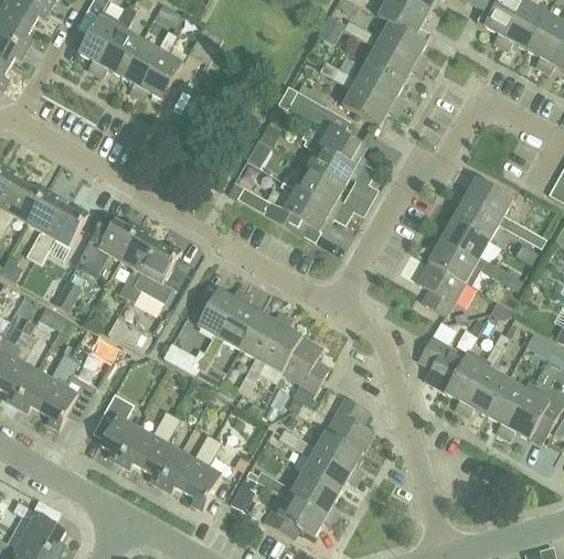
[(0,6),(32,24),(38,14),(43,18),(50,7),(38,0),(8,0),(0,0),(0,6)]
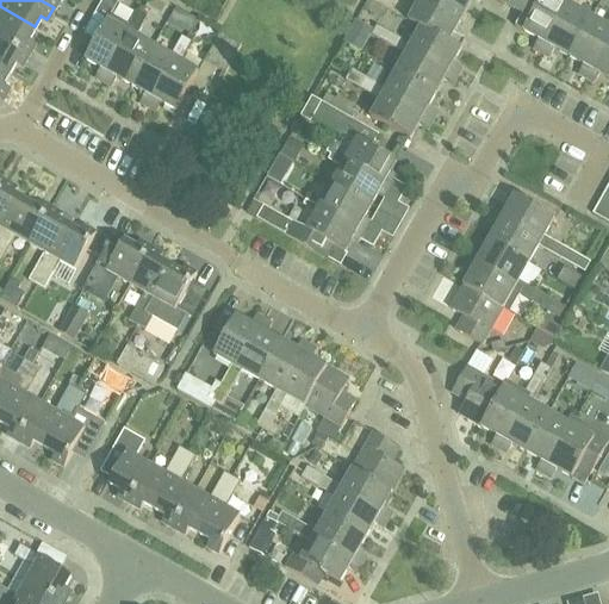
[(84,29),(84,30),(95,36),(85,56),(100,64),(94,74),(103,79),(132,25),(128,22),(111,11),(113,6),(103,0),(99,0),(84,29)]
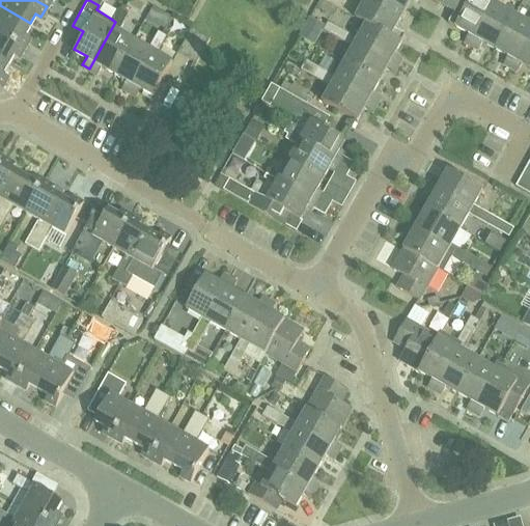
[(336,4),(329,0),(317,0),(315,3),(332,12),(336,4)]
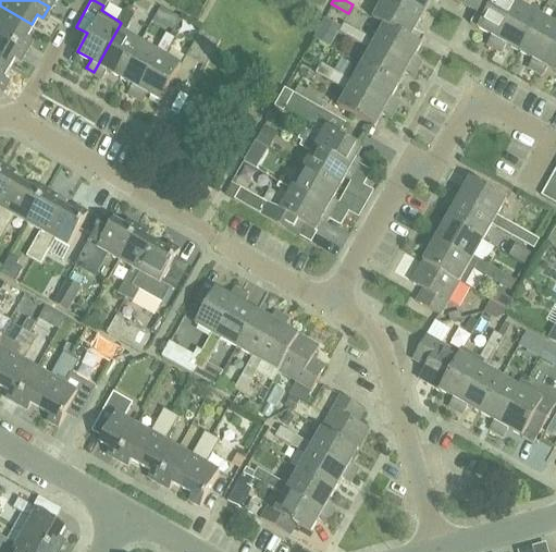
[(420,13),(395,0),(380,0),(372,15),(384,22),(384,21),(420,41),(424,33),(414,26),(420,13)]
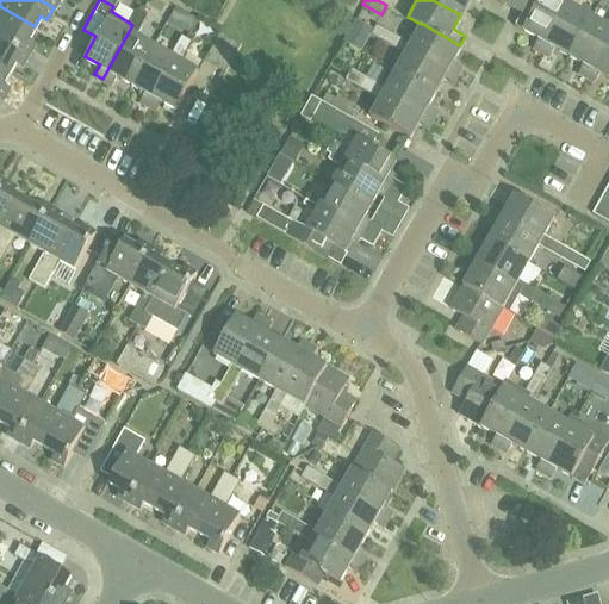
[(433,0),(460,14),(468,0),(433,0)]
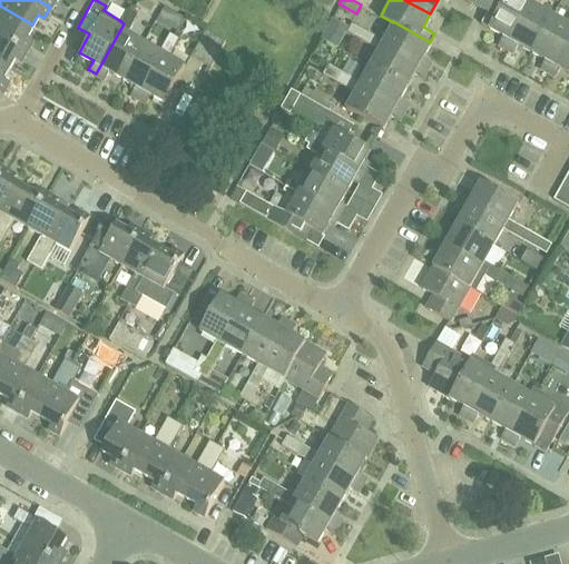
[(476,0),(474,2),(487,9),(480,21),(489,26),(502,0),(476,0)]
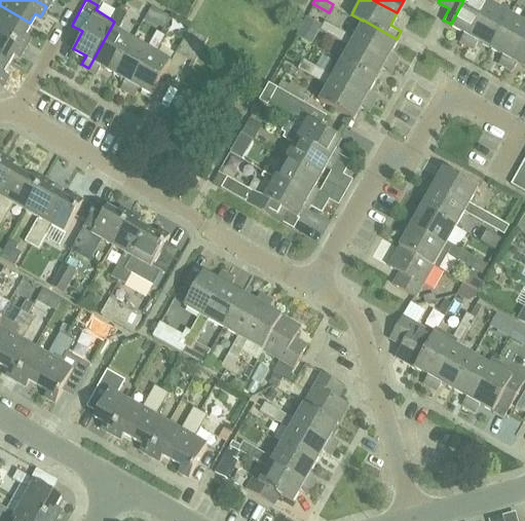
[(463,0),(451,24),(463,31),(459,39),(465,42),(490,0),(463,0)]
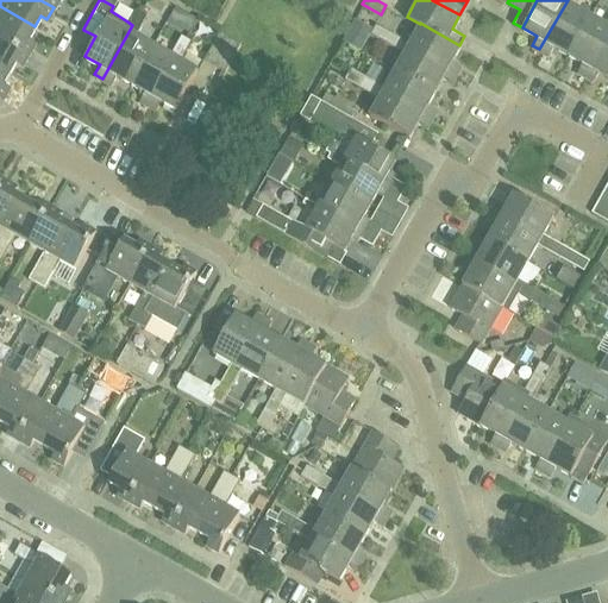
[(571,4),(574,0),(568,0),(539,49),(547,54),(552,44),(568,52),(589,13),(571,4)]
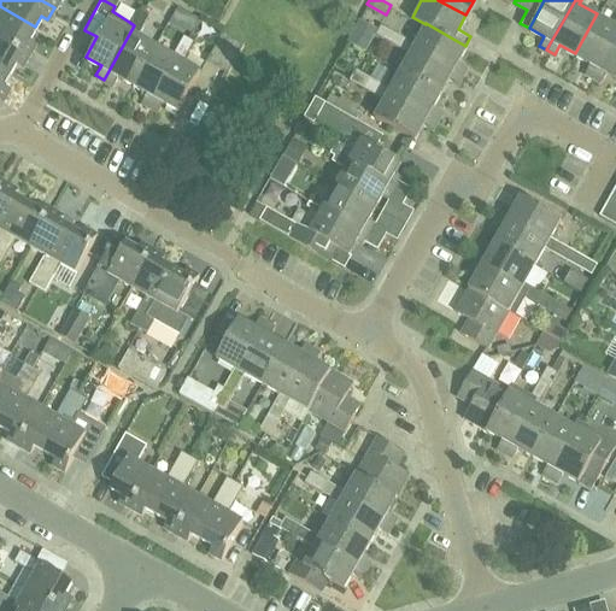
[(35,27),(0,6),(0,36),(29,53),(35,41),(29,37),(35,27)]
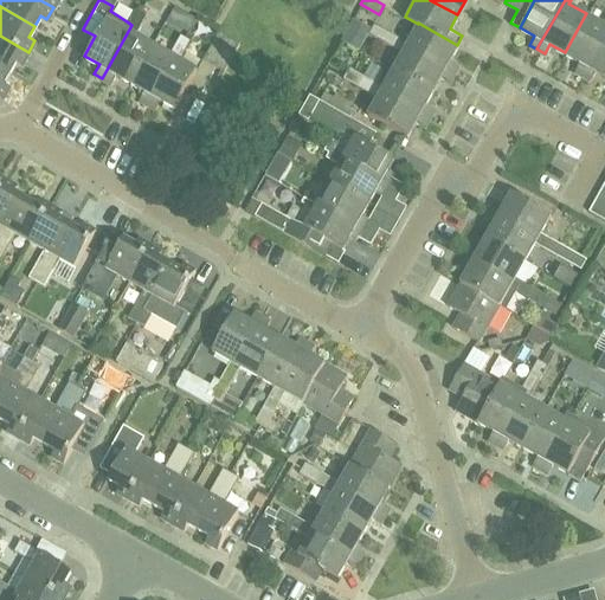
[(127,21),(132,25),(102,78),(109,82),(115,72),(129,81),(152,43),(134,32),(146,12),(135,6),(127,21)]
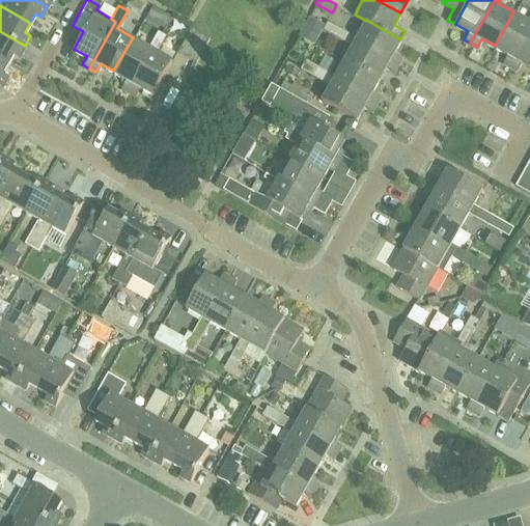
[(513,11),(495,46),(507,53),(503,61),(509,65),(529,27),(529,17),(528,20),(513,11)]
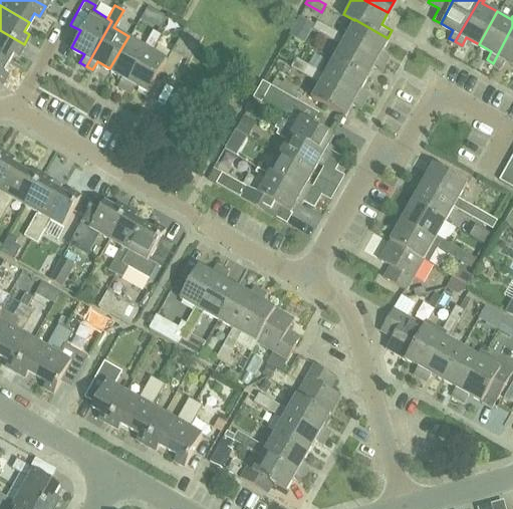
[(324,33),(329,24),(316,17),(312,26),(324,33)]
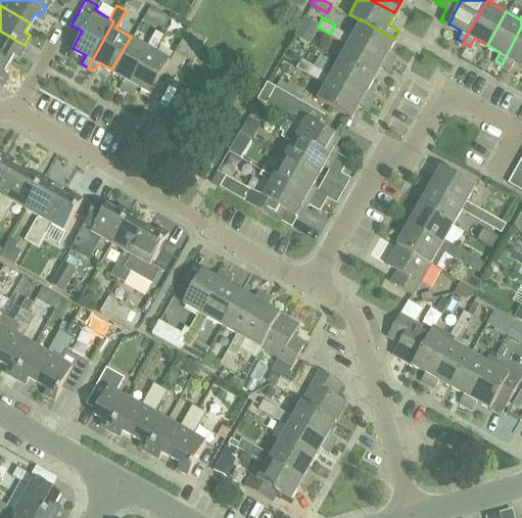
[(352,35),(348,32),(345,37),(391,62),(395,55),(387,51),(394,39),(361,19),(361,20),(352,35)]
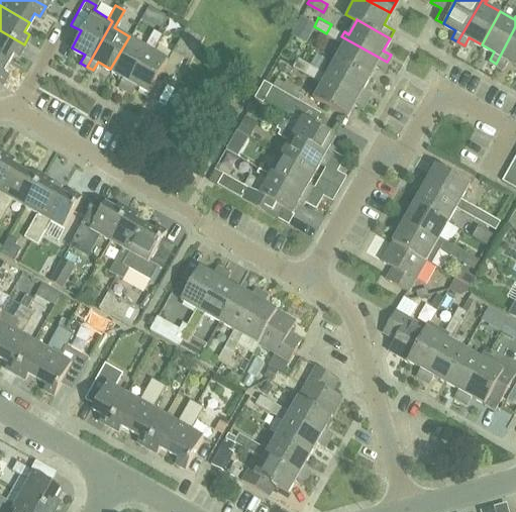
[(204,34),(186,24),(173,47),(191,58),(204,34)]
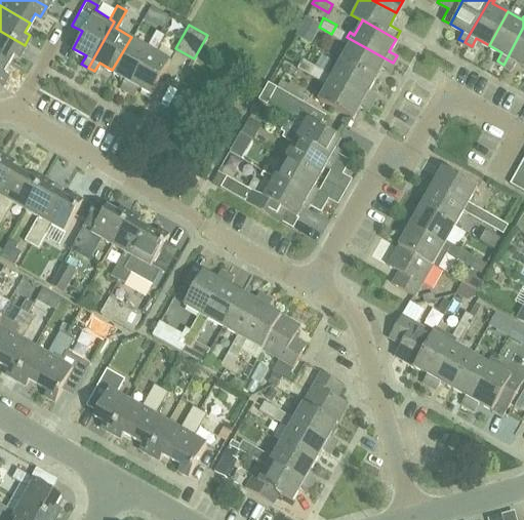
[(336,25),(331,34),(349,43),(340,58),(374,77),(381,65),(390,70),(393,63),(347,37),(350,32),(336,25)]
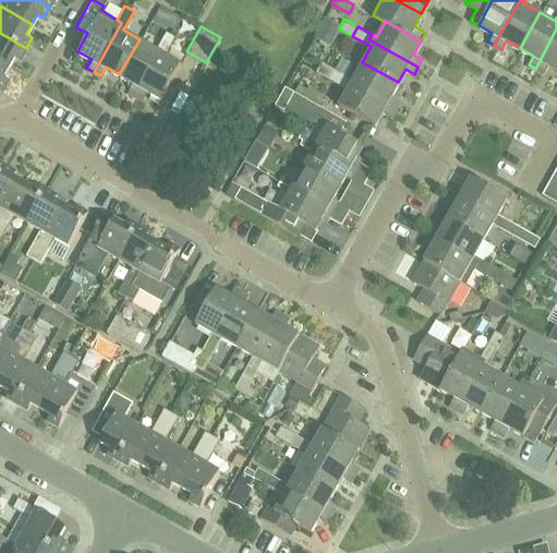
[(556,28),(535,69),(543,72),(547,63),(556,69),(556,28)]
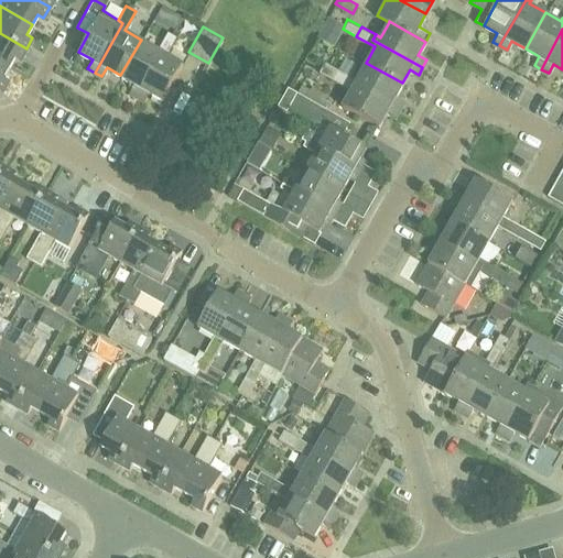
[(141,40),(120,75),(133,83),(129,91),(136,96),(164,46),(169,48),(176,34),(168,30),(157,48),(141,40)]
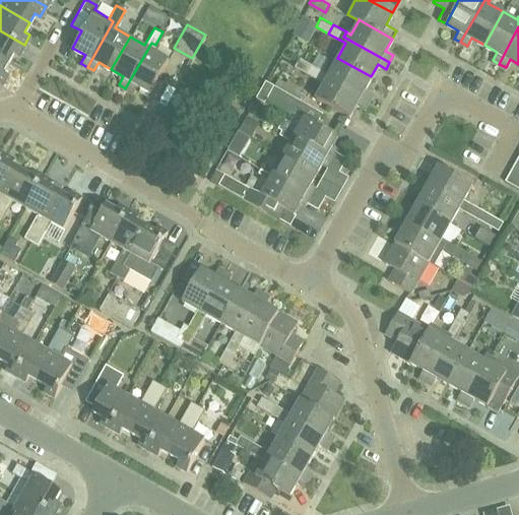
[(24,45),(0,30),(0,56),(7,61),(13,52),(18,55),(24,45)]
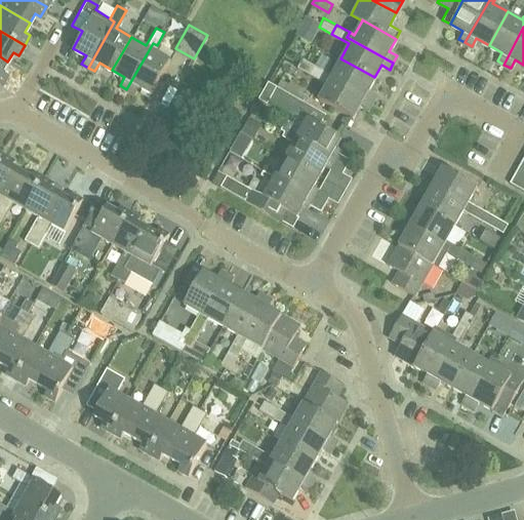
[(153,43),(126,89),(133,93),(137,84),(151,92),(170,58),(155,50),(157,45),(153,43)]
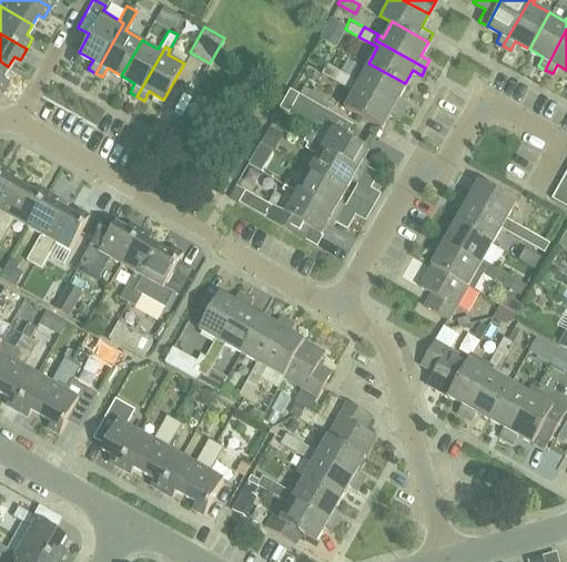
[(8,67),(0,61),(0,89),(2,91),(9,79),(3,75),(8,67)]
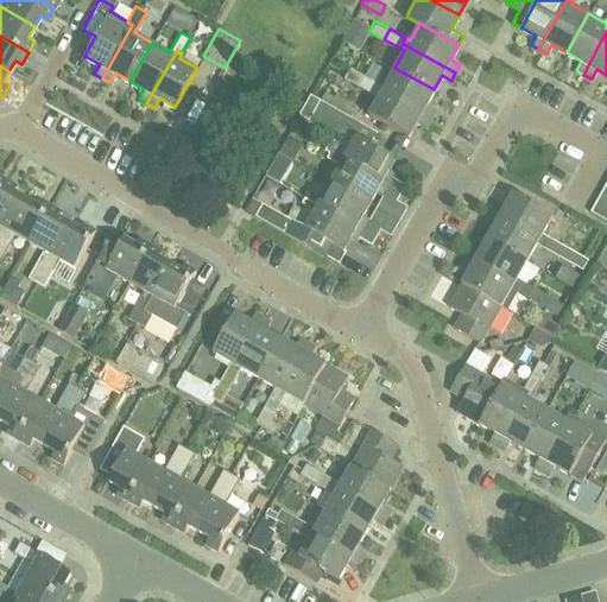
[(359,84),(365,74),(349,65),(343,76),(359,84)]
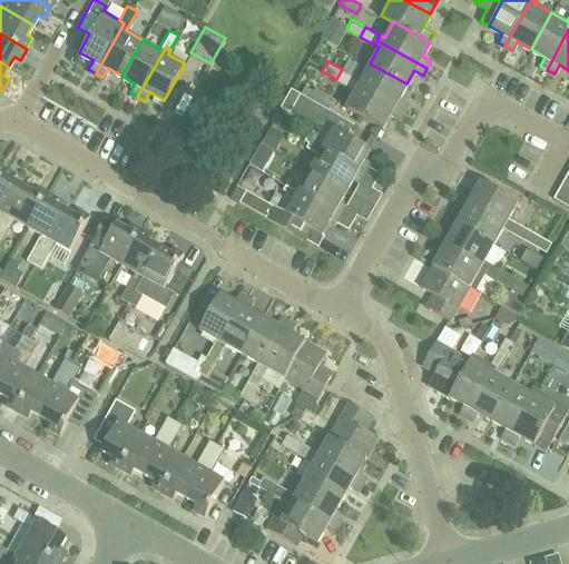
[(361,79),(356,77),(353,81),(403,110),(408,102),(399,98),(406,83),(370,63),(361,79)]
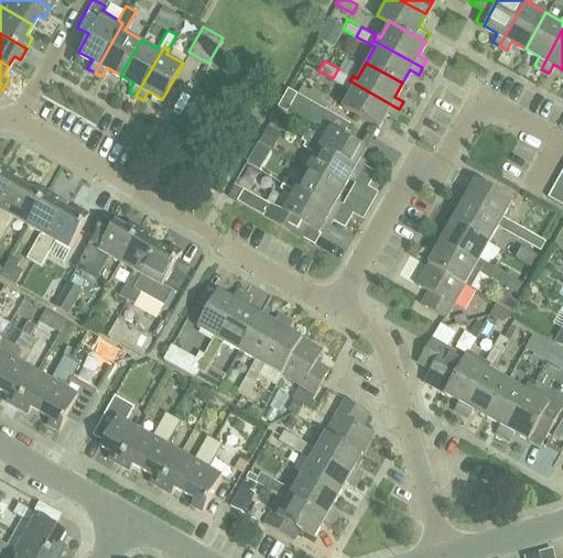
[(353,76),(338,68),(333,78),(352,88),(343,105),(378,126),(387,111),(396,116),(399,109),(349,80),(353,76)]
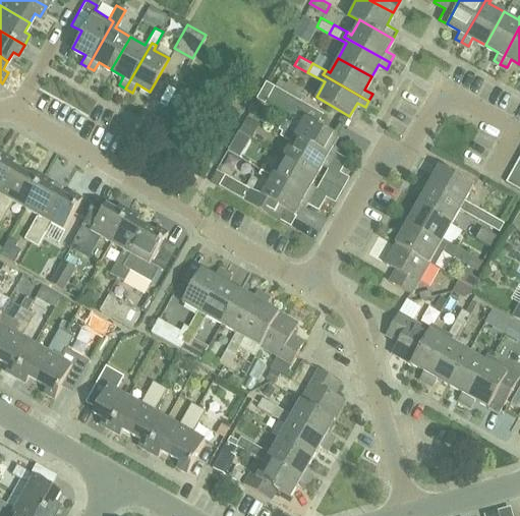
[(298,98),(274,83),(268,95),(292,108),(298,98)]
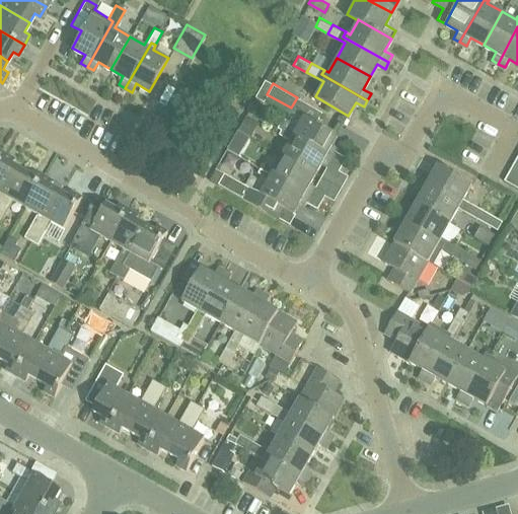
[(334,157),(337,150),(329,146),(337,133),(303,115),(298,125),(283,117),(278,126),(282,128),(334,157)]
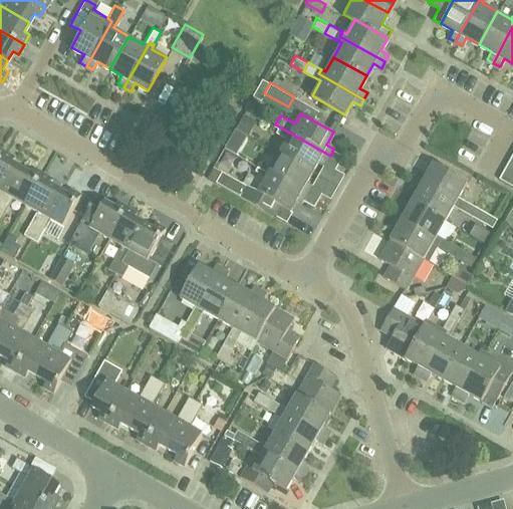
[(330,156),(279,126),(276,132),(287,138),(279,152),(312,171),(318,158),(335,168),(342,154),(333,149),(330,156)]
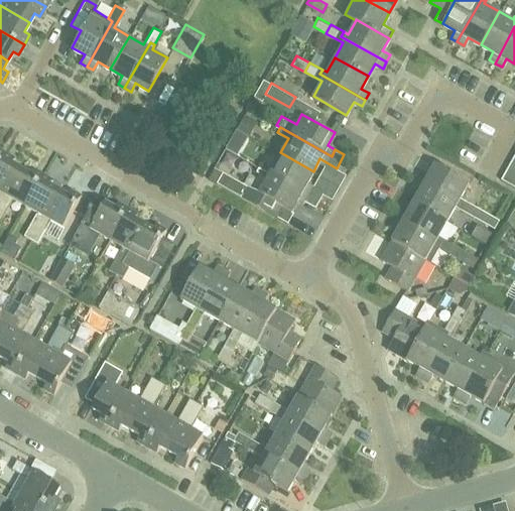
[(4,150),(0,157),(0,196),(3,198),(20,166),(11,161),(15,156),(4,150)]
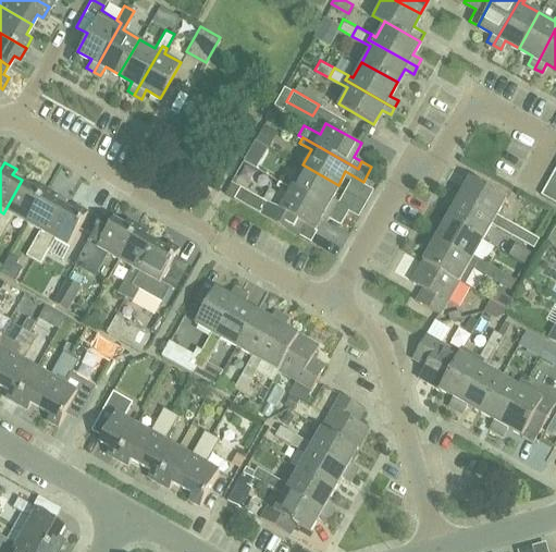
[(303,164),(291,185),(334,210),(331,217),(341,222),(348,208),(331,198),(338,185),(303,164)]
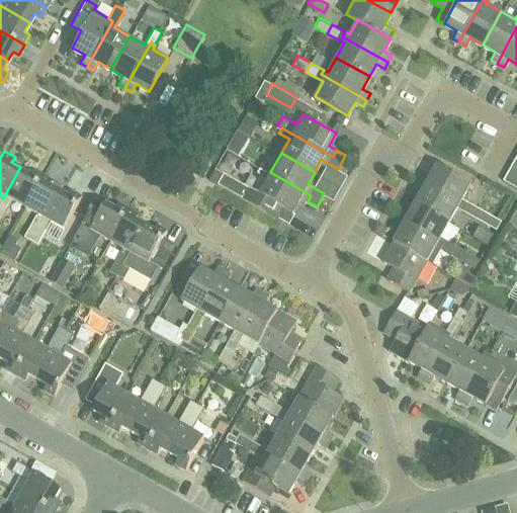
[(422,171),(418,177),(463,203),(460,207),(474,215),(478,205),(461,196),(469,181),(437,163),(430,175),(422,171)]
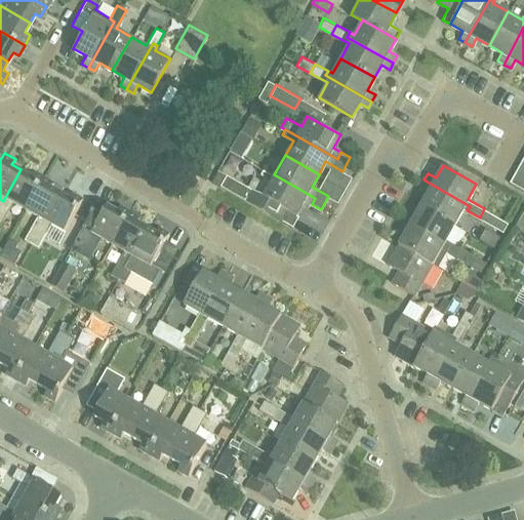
[(315,198),(274,174),(264,168),(262,173),(272,178),(263,194),(227,173),(219,184),(290,224),(304,200),(312,204),(315,198)]
